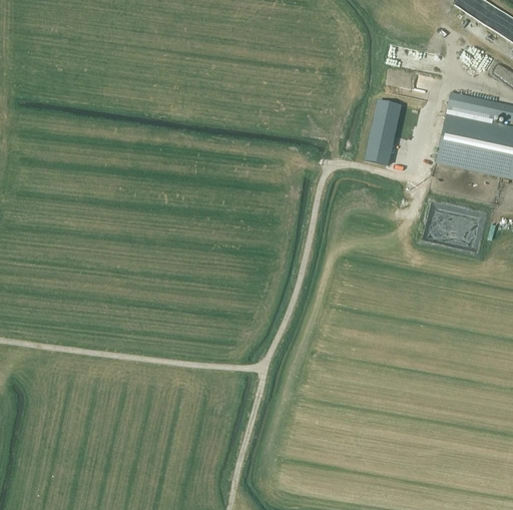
[(489,18),(485,24),(512,41),(512,16),(486,0),(473,0),(479,4),(476,10),(489,18)]
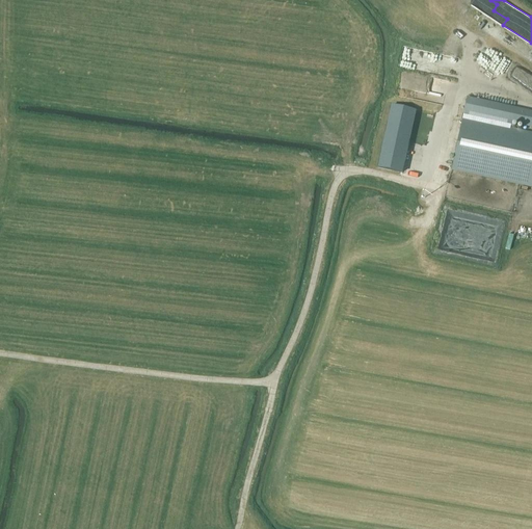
[(451,167),(531,186),(531,132),(508,127),(510,121),(530,125),(531,117),(531,110),(468,96),(451,167)]
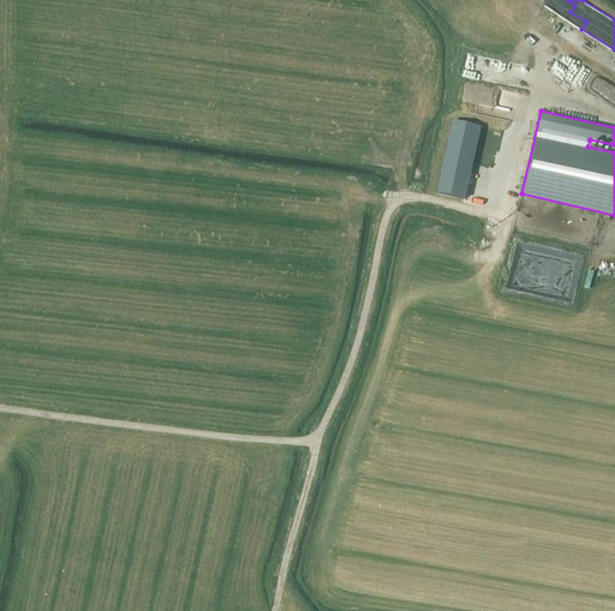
[(452,119),(436,191),(465,197),(481,125),(452,119)]
